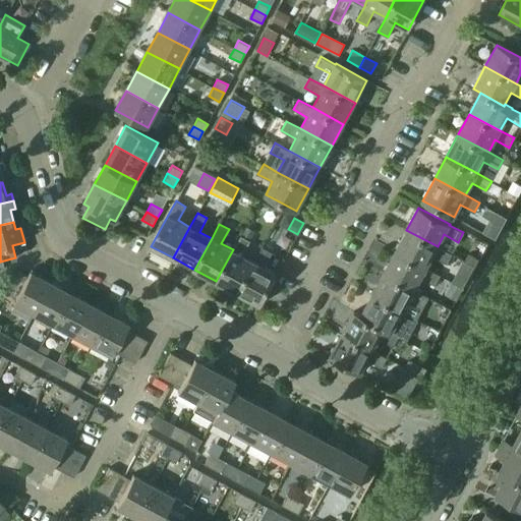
[(253,231),(246,227),(242,235),(249,239),(253,231)]
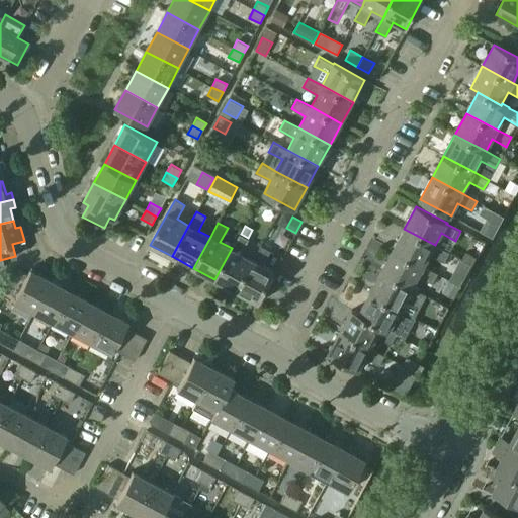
[(435,245),(404,229),(393,250),(424,266),(430,255),(444,262),(449,253),(435,245)]
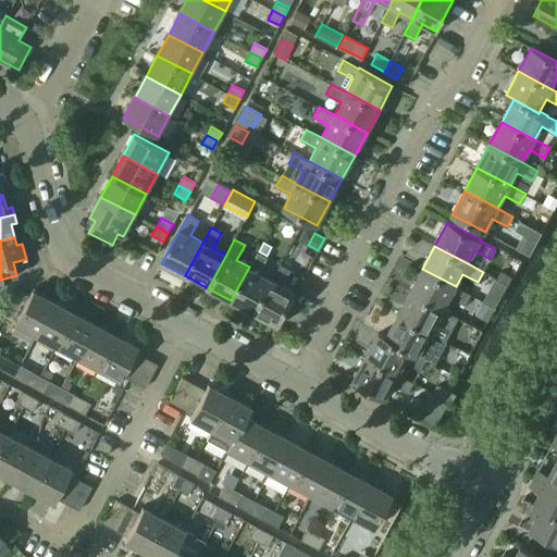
[(249,267),(231,300),(254,312),(272,280),(259,272),(268,257),(257,251),(249,267)]
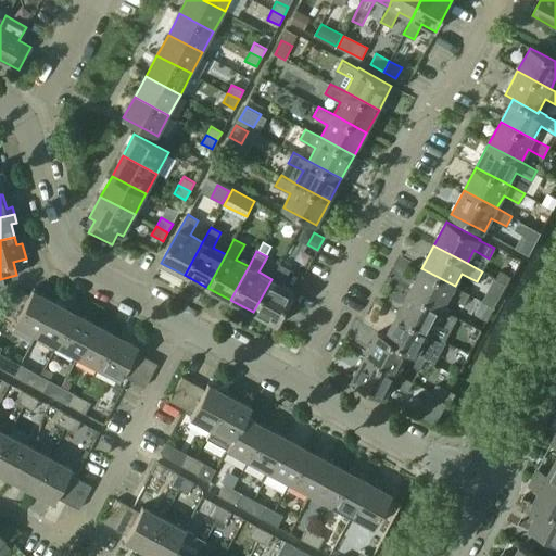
[(279,264),(272,279),(253,312),(277,325),(295,291),(281,285),(290,269),(279,264)]
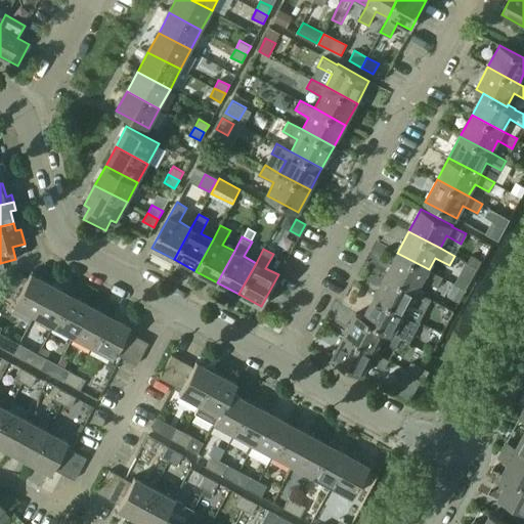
[(429,269),(397,253),(386,274),(417,291),(423,279),(437,287),(442,277),(428,269),(429,269)]
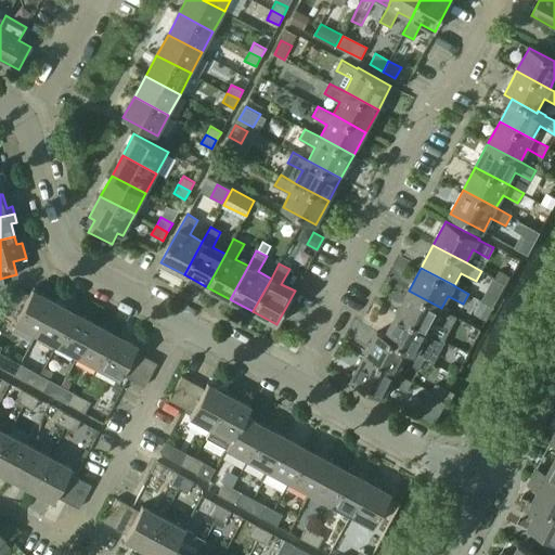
[(35,335),(53,300),(31,288),(28,294),(17,288),(4,312),(15,318),(13,323),(35,335)]
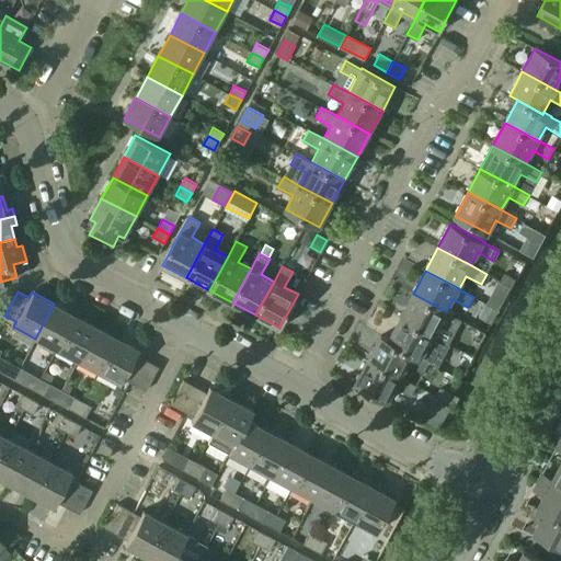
[(446,311),(413,294),(400,317),(434,335),(449,343),(461,320),(446,311)]
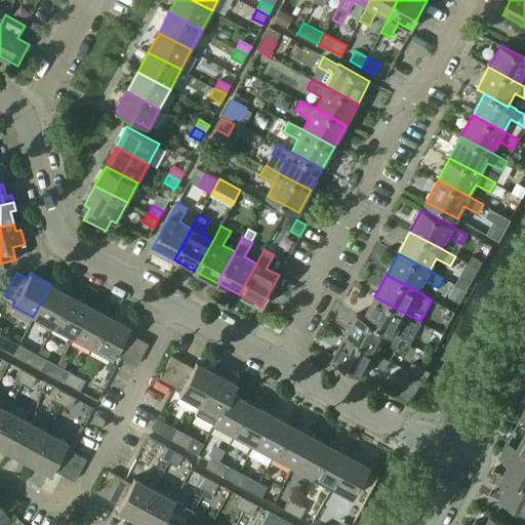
[(33,317),(52,327),(70,294),(50,284),(33,317)]
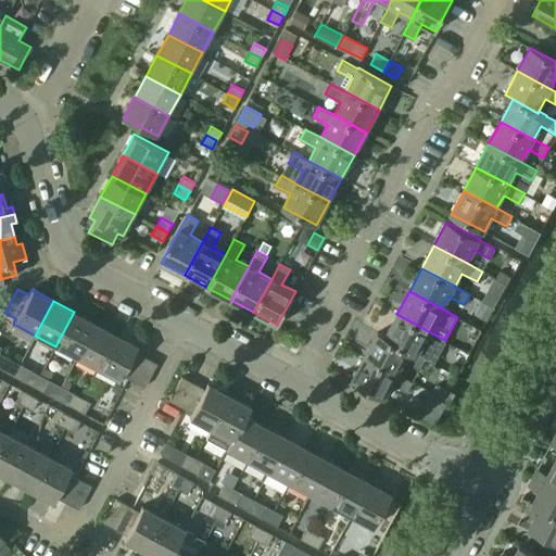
[(55,346),(76,357),(95,323),(74,312),(55,346)]
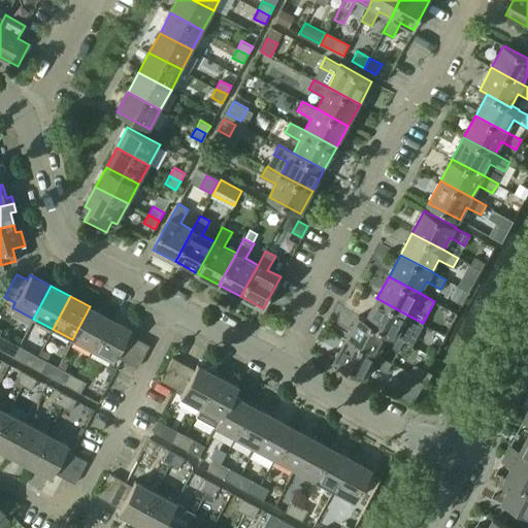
[(408,316),(376,298),(365,320),(396,337),(403,340),(410,344),(423,323),(408,316)]
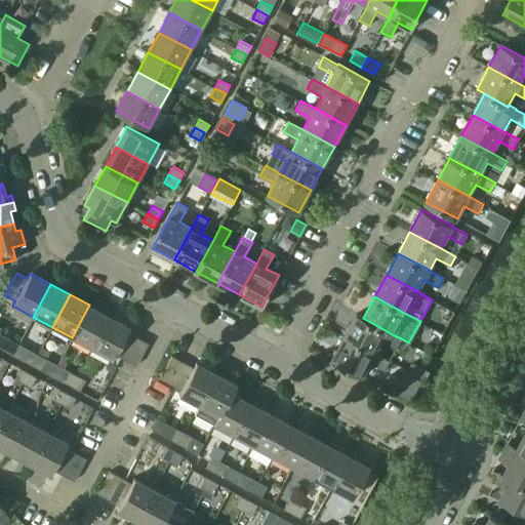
[(72,337),(91,348),(109,316),(89,305),(72,337)]
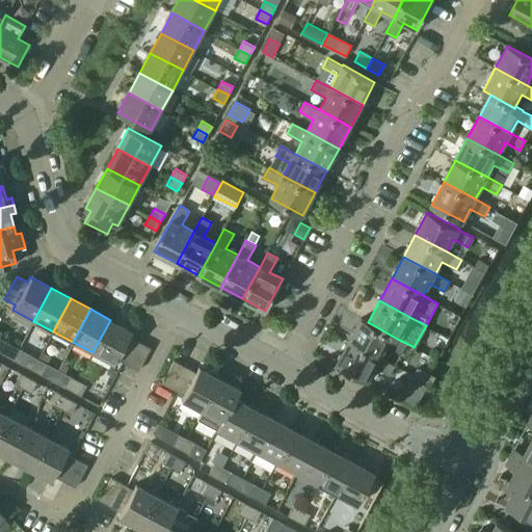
[(361,318),(348,341),(380,357),(387,345),(401,353),(406,343),(399,340),(361,318)]
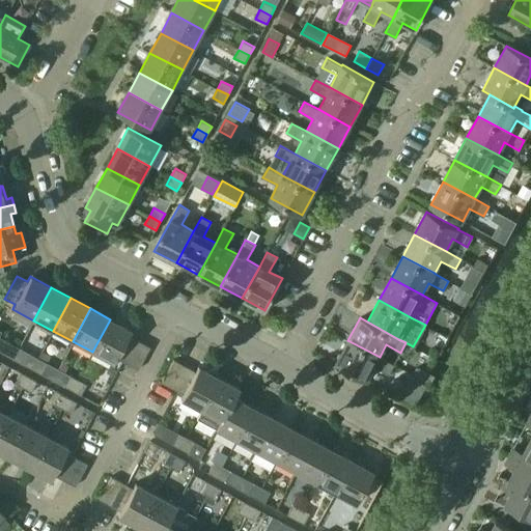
[(126,364),(138,341),(128,335),(130,330),(110,319),(92,352),(112,363),(115,358),(126,364)]
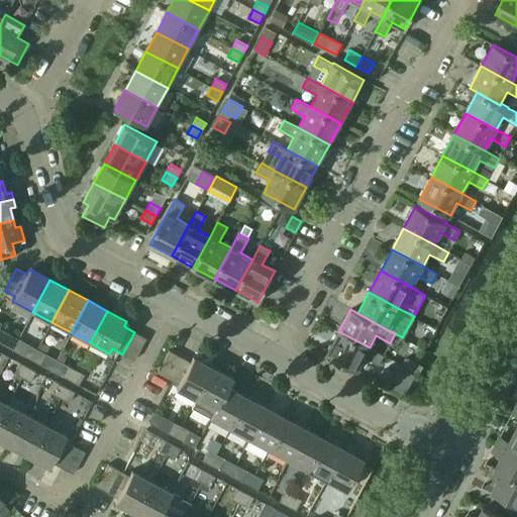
[(370,347),(338,331),(327,352),(357,370),(365,357),(379,365),(384,355),(370,347)]
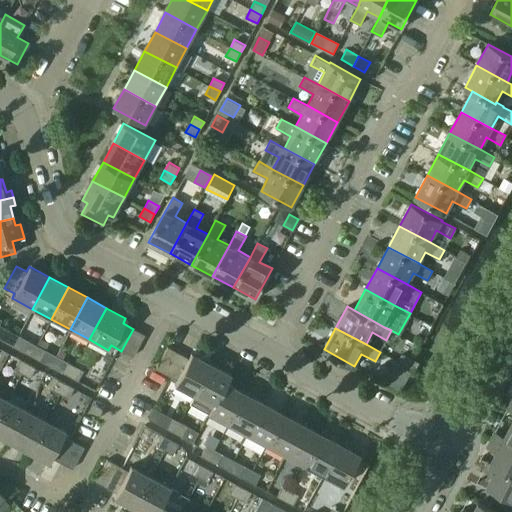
[(133,329),(121,351),(132,356),(144,335),(133,329)]
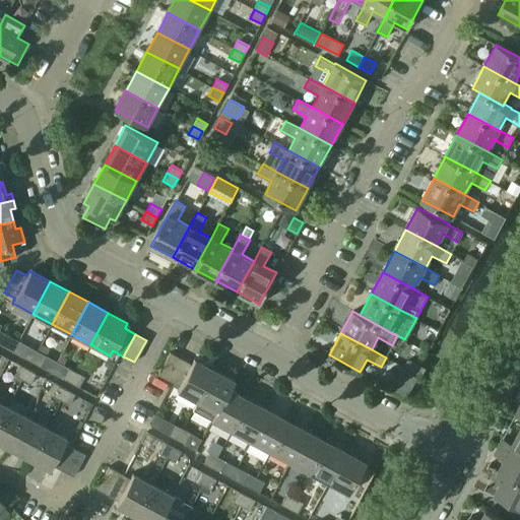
[(30,362),(37,350),(28,346),(23,356),(30,362)]
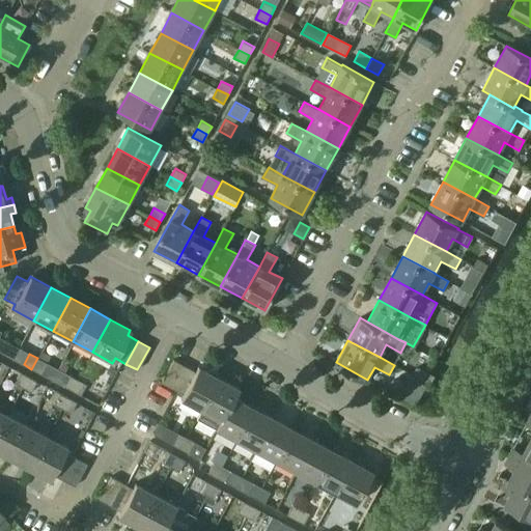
[(46,363),(37,358),(31,369),(40,373),(46,363)]
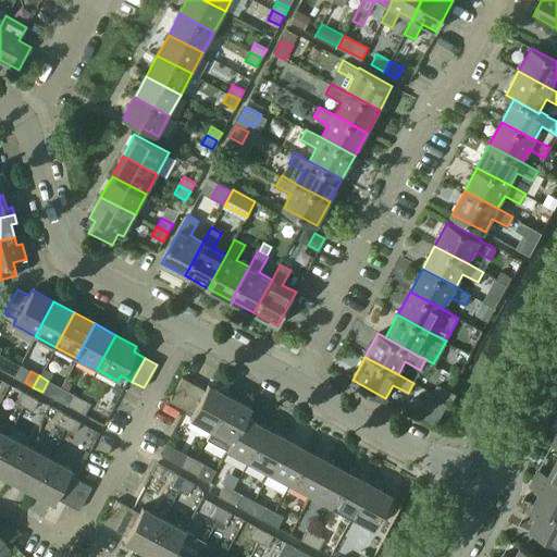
[(180,407),(193,384),(182,378),(169,401),(180,407)]
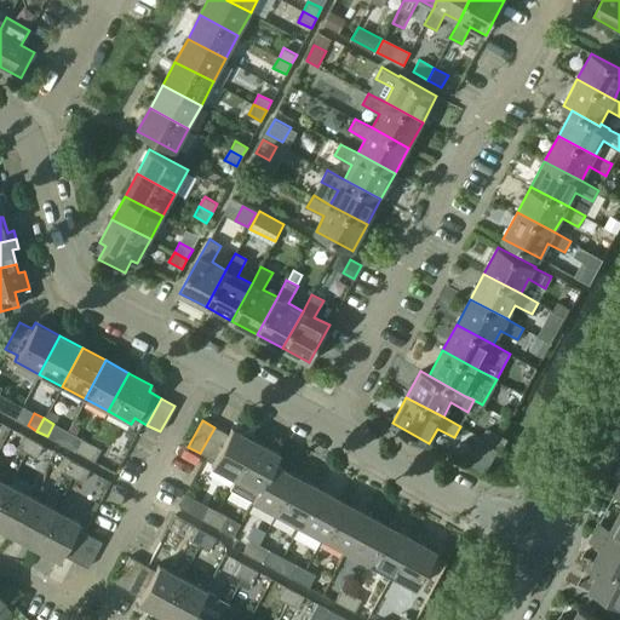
[(214,428),(200,453),(213,460),(211,466),(233,477),(253,440),(231,428),(228,434),(214,428)]
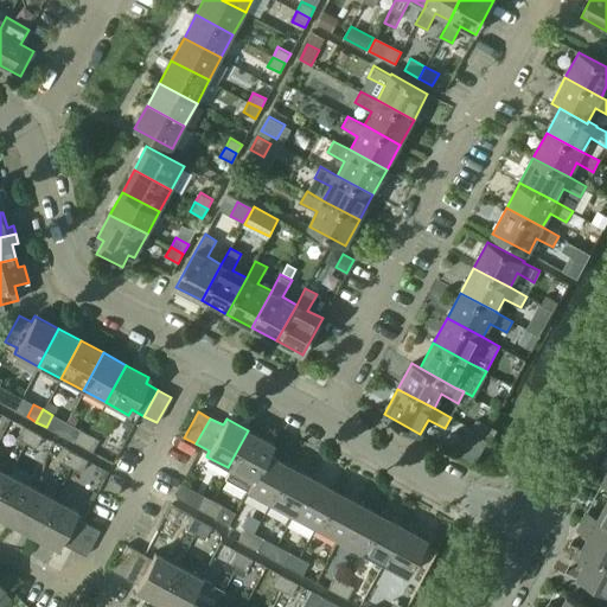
[(479,420),(474,429),(491,439),(497,429),(479,420)]
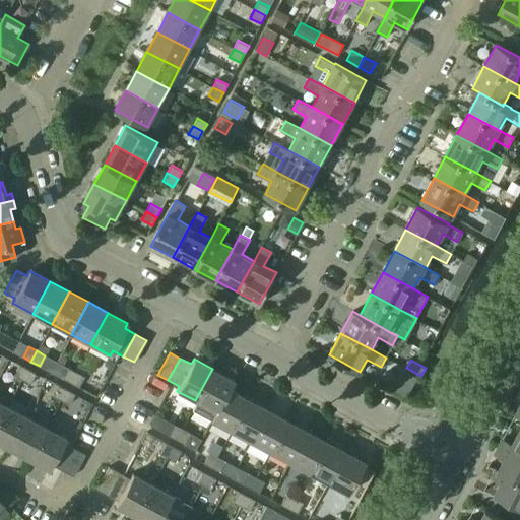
[(21,380),(27,369),(18,365),(13,375),(21,380)]
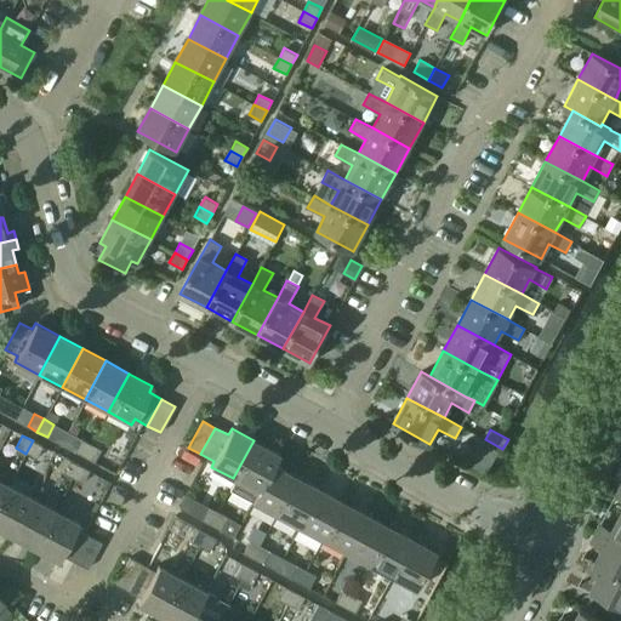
[(74,451),(84,456),(90,444),(80,439),(74,451)]
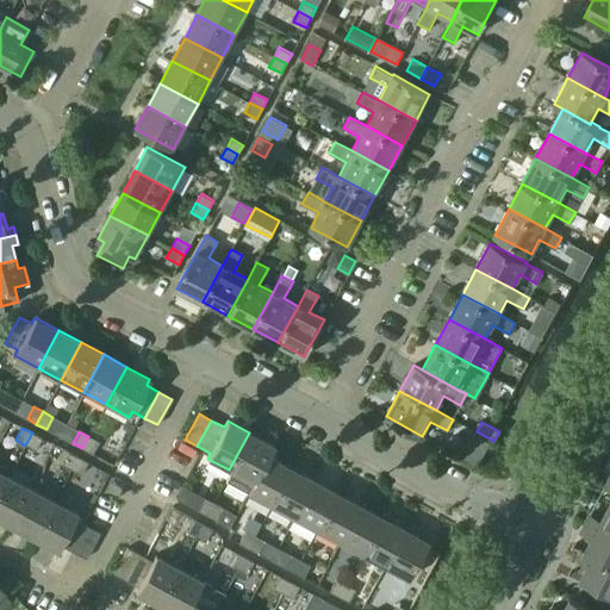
[(464,459),(478,466),(490,442),(467,431),(461,442),(470,447),(464,459)]
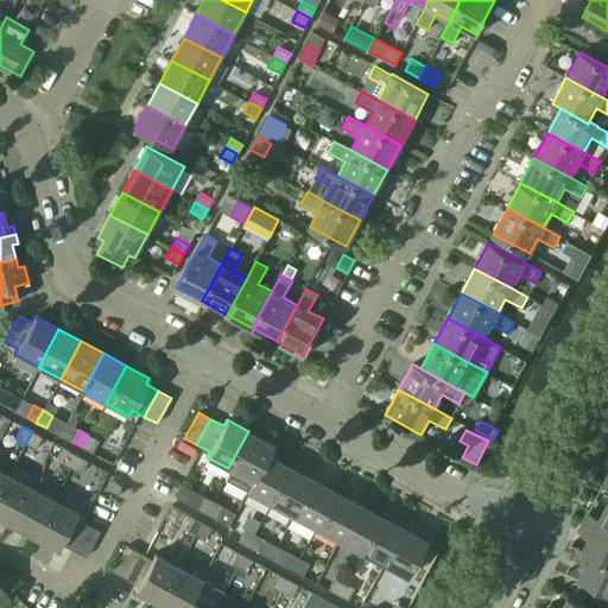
[(42,436),(32,431),(25,444),(35,449),(42,436)]
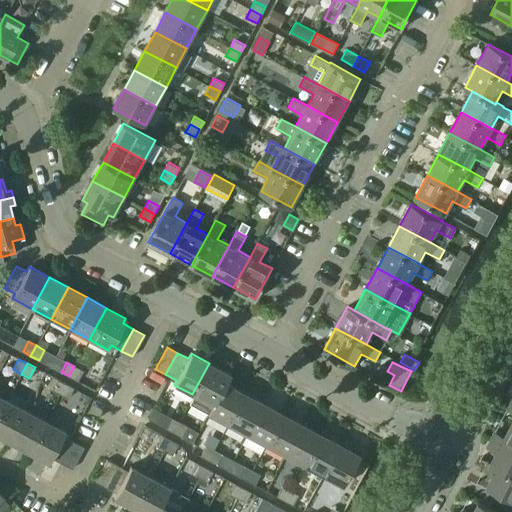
[(209,363),(192,394),(211,405),(228,373),(209,363)]
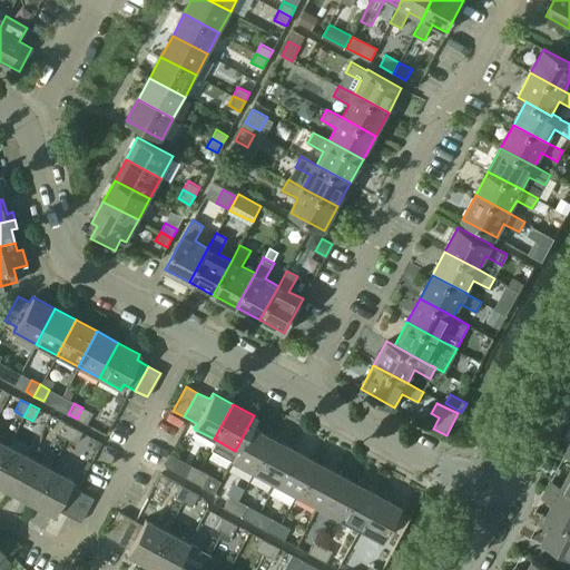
[(82,408),(77,419),(86,423),(92,412),(82,408)]
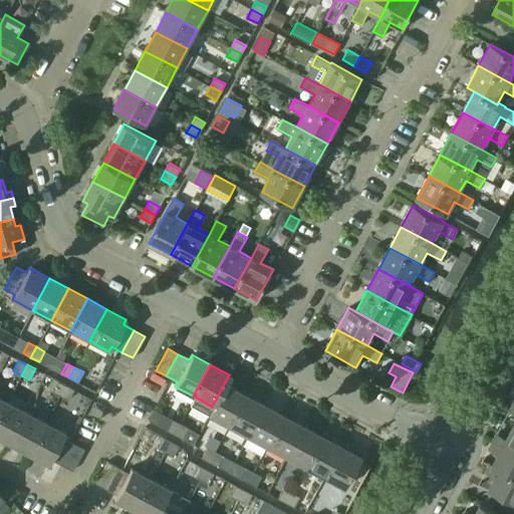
[(229,374),(212,407),(213,407),(208,416),(227,426),(244,394),(227,384),(231,375),(229,374)]
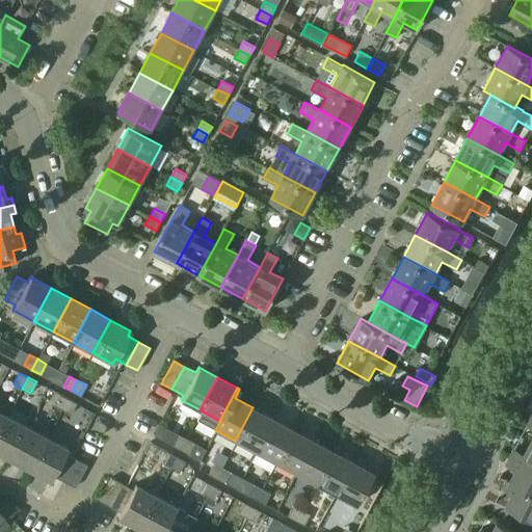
[(61,409),(68,398),(59,394),(53,405),(61,409)]
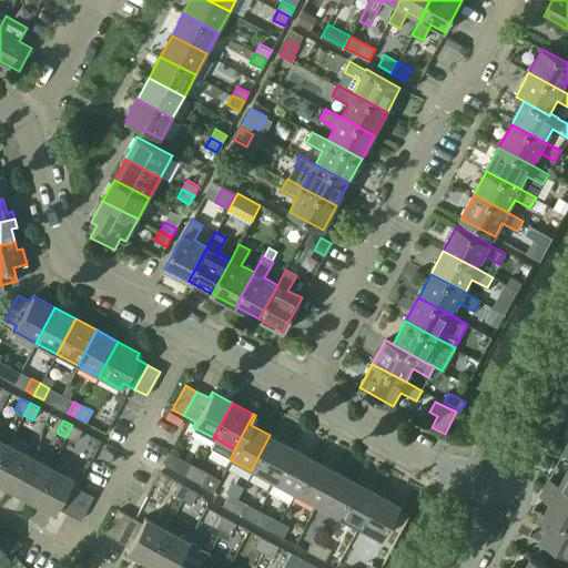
[(81,430),(72,425),(66,437),(74,442),(81,430)]
